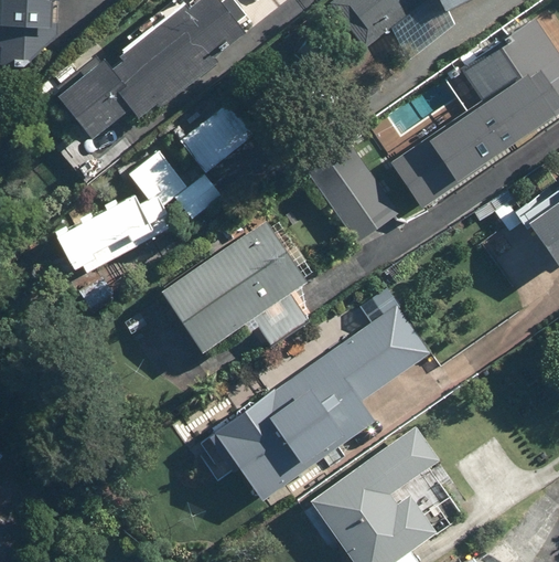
[(4,0),(3,63),(25,63),(54,35),(54,0),(4,0)]
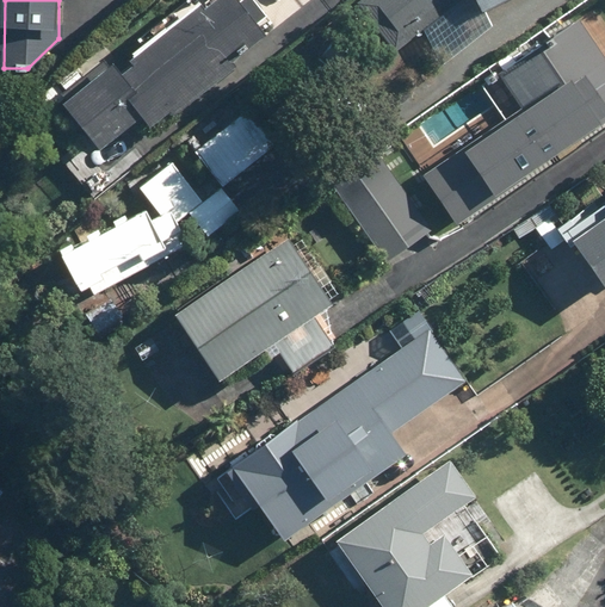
[(116,61),(66,100),(102,146),(144,112),(154,123),(172,109),(176,113),(239,62),(235,59),(269,31),(244,0),(205,0),(121,68),(116,61)]
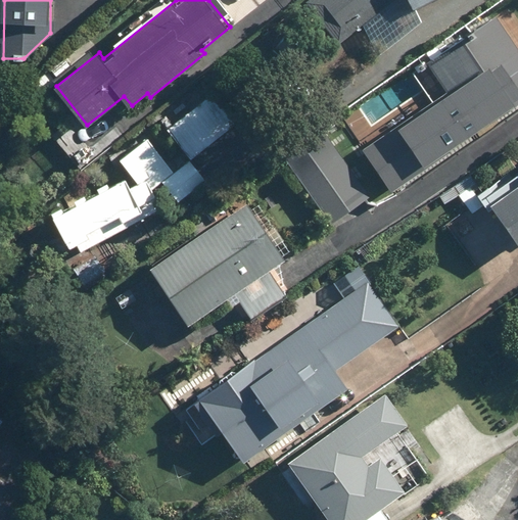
[(393,0),(308,0),(303,3),(336,45),(393,0)]
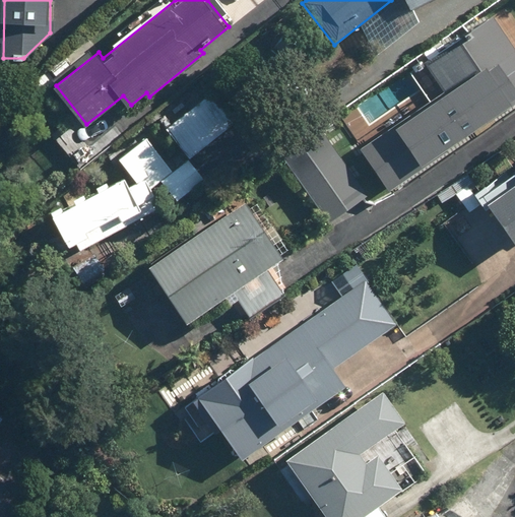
[(382,191),(514,103),(514,68),(514,67),(514,66),(514,54),(490,16),(422,62),(440,89),(352,147),(382,191)]
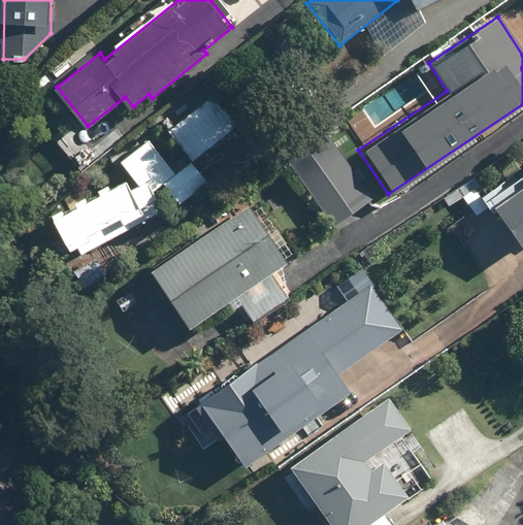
[(167,131),(192,161),(237,124),(213,94),(167,131)]
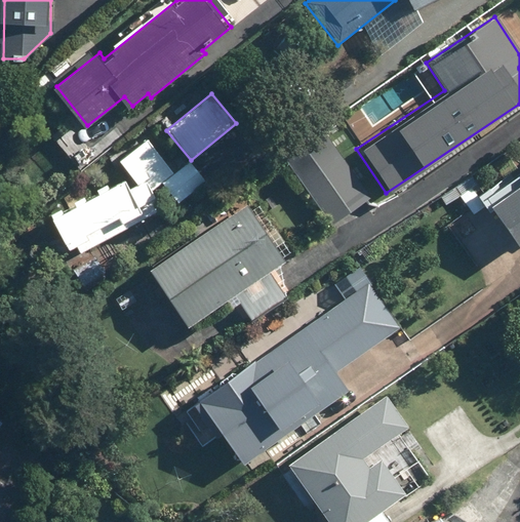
[(75,256),(177,203),(204,183),(189,161),(173,173),(147,138),(116,163),(127,178),(54,216),(75,256)]
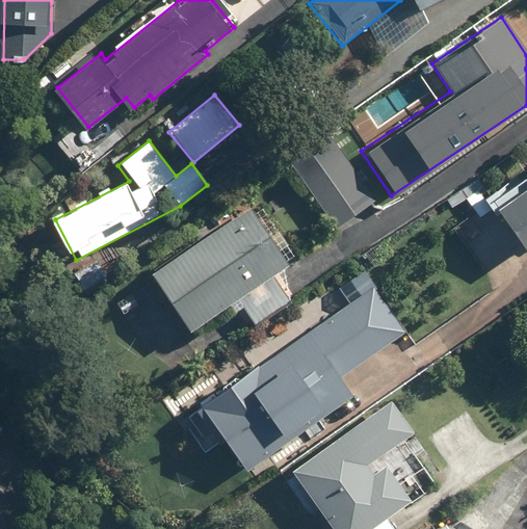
[(337,227),(374,201),(332,140),(294,166),(337,227)]
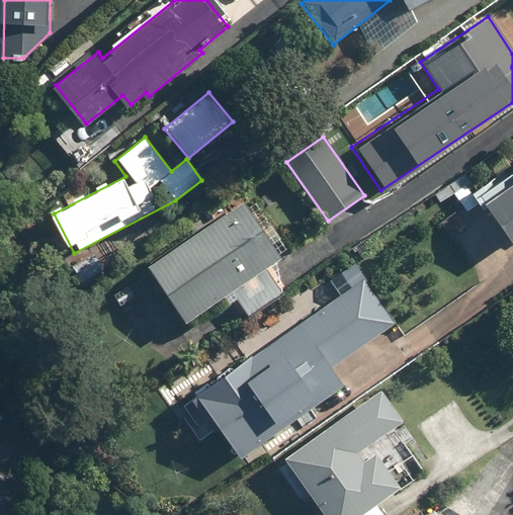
[(512,184),(487,203),(512,239),(512,184)]
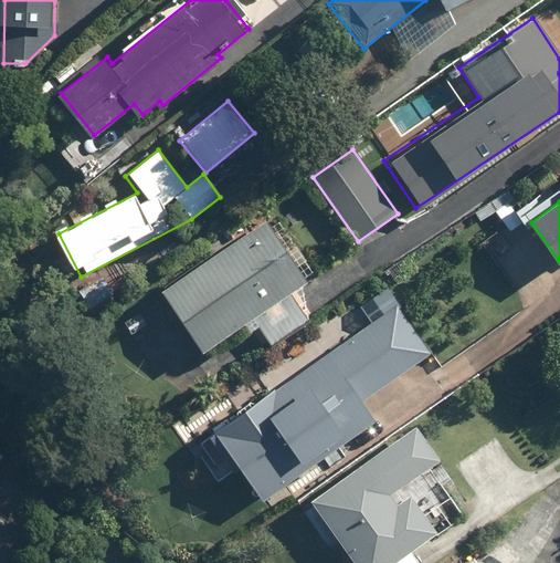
[(161,291),(202,353),(252,321),(268,347),(308,321),(291,295),(307,284),(266,221),(161,291)]
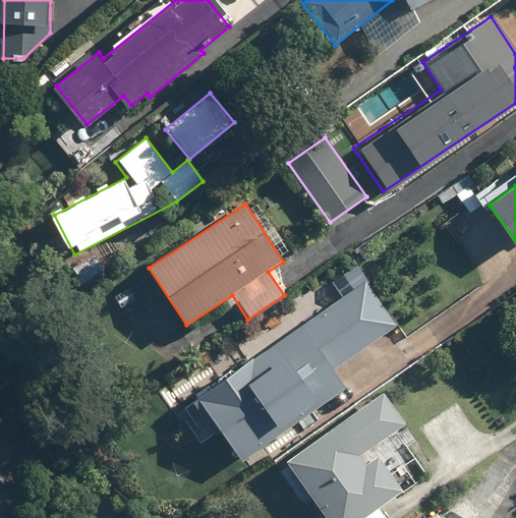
[(362,288),(197,397),(238,459),(346,387),(334,369),(391,332),(362,288)]
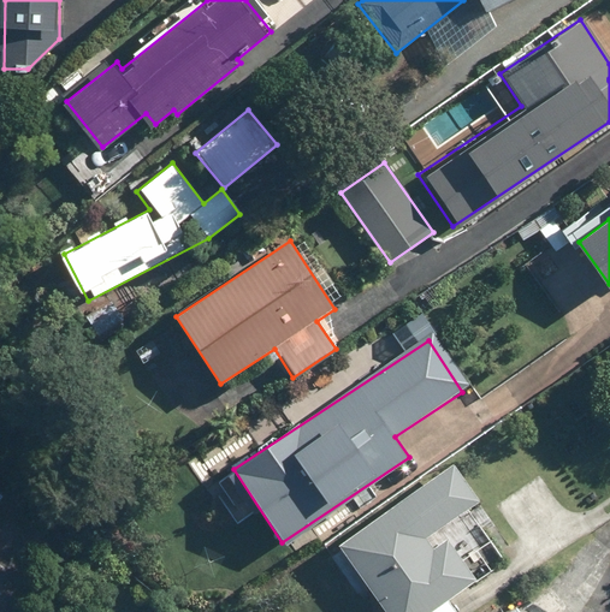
[(455,463),(338,544),(385,611),(431,611),(477,581),(446,538),(433,547),(427,538),(481,500),(455,463)]
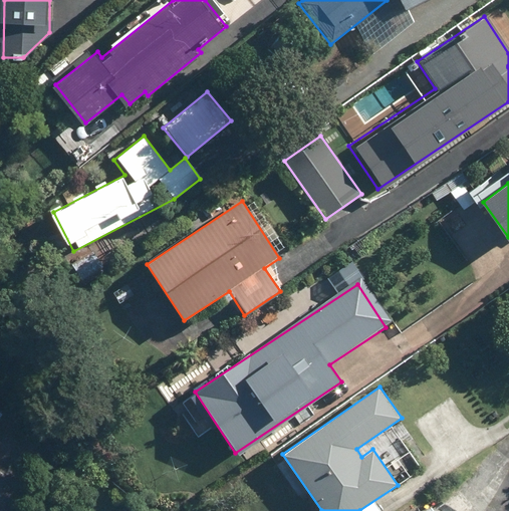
[(437,510),(431,502),(419,510),(437,510)]
